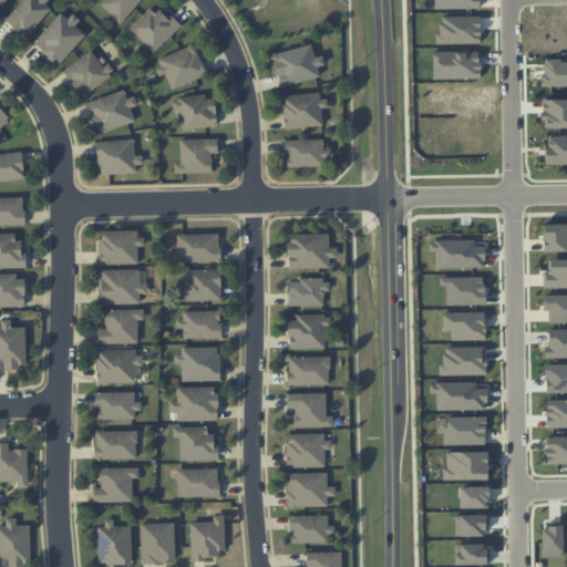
[(53,7),(47,0),(22,0),(6,19),(24,37),(53,7)]
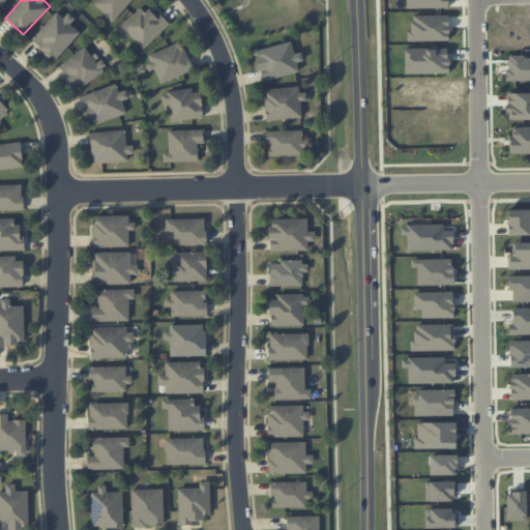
[(96,0),(93,4),(113,22),(131,0),(96,0)]
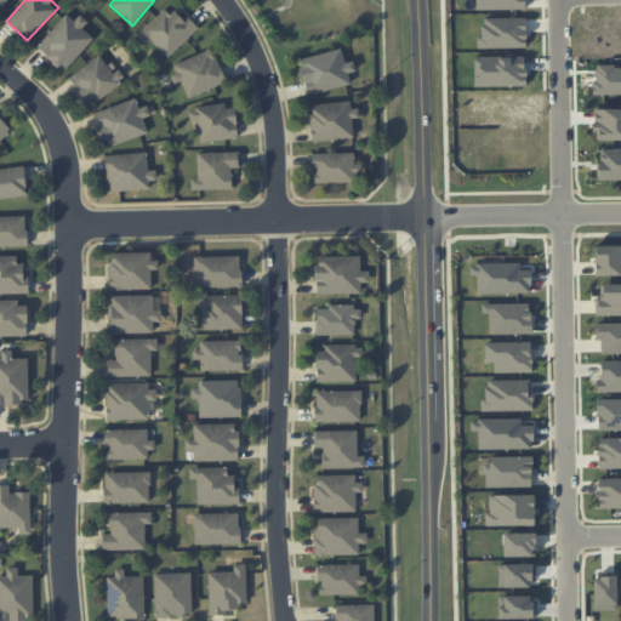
[(166,58),(195,32),(170,4),(140,32),(166,58)]
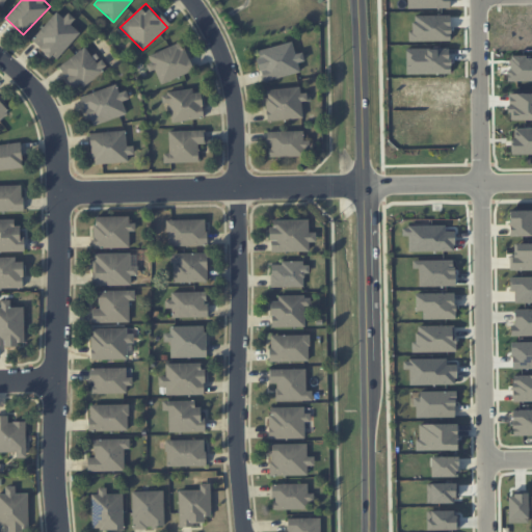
[(55,60),(82,30),(65,16),(63,18),(57,11),(31,40),(55,60)]
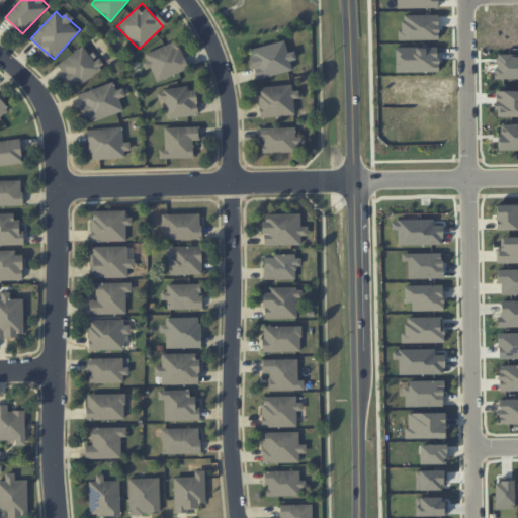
[(438,14),(401,15),(401,40),(439,39),(438,14)]
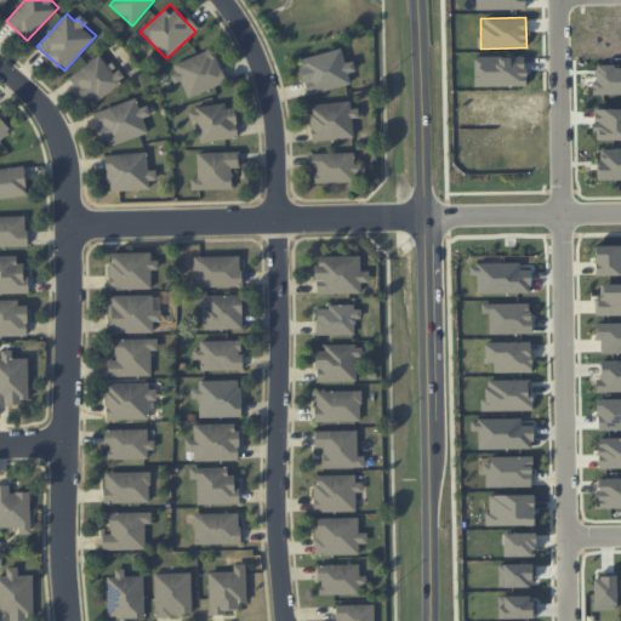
[(170,66),(177,83),(181,81),(188,97),(224,83),(211,49),(170,66)]
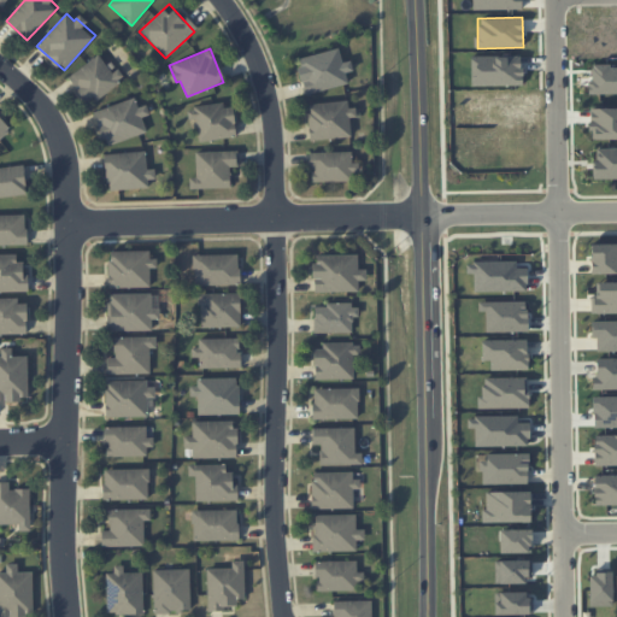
[(348,83),(346,72),(353,71),(351,60),(342,63),(339,48),(297,58),(305,94),(348,83)]
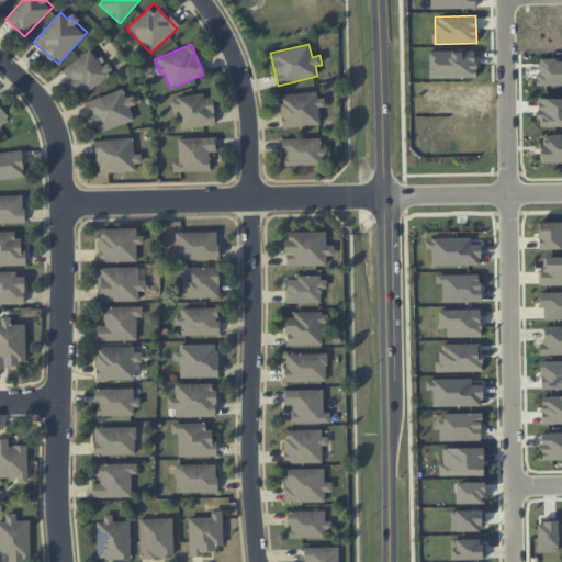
[(62,71),(81,96),(113,70),(108,63),(102,66),(89,49),(62,71)]
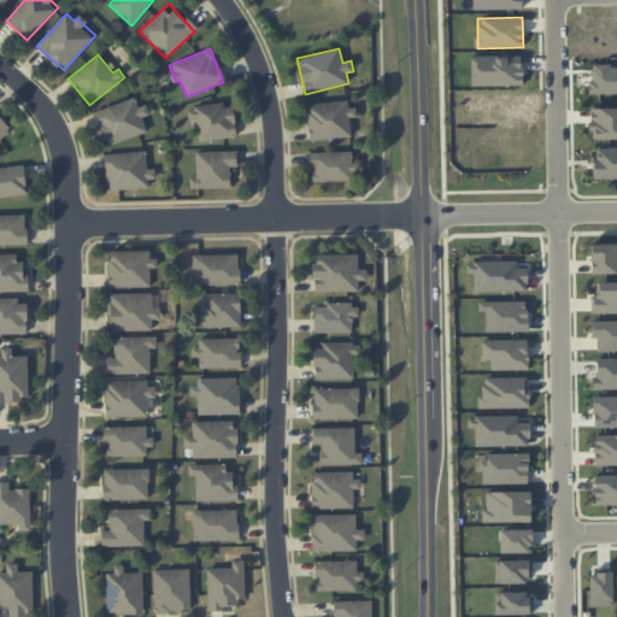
[(150,115),(146,104),(139,107),(136,98),(94,111),(101,139),(107,136),(110,145),(147,133),(142,117),(150,115)]
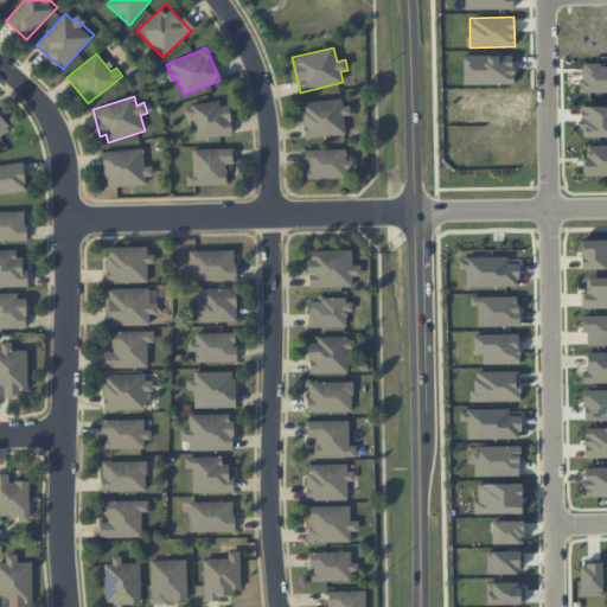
[(234,134),(229,100),(184,108),(186,119),(192,119),(196,140),(234,134)]
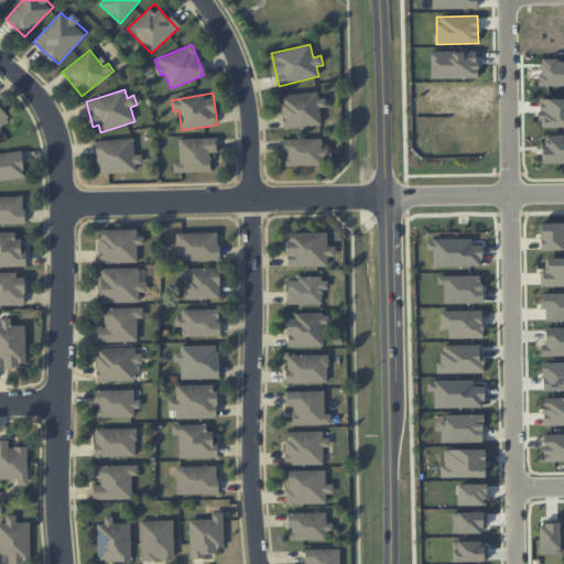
[(283,128),(321,126),(320,107),(323,107),(322,93),(281,95),(283,128)]
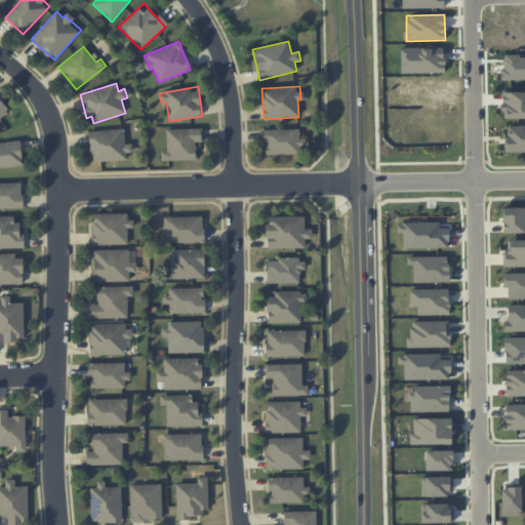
[(524,91),(502,92),(502,119),(524,118),(524,91)]
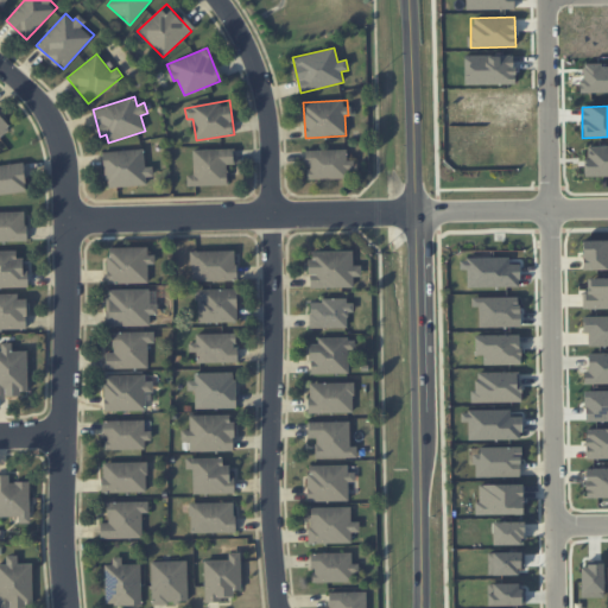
[(0,137),(11,127),(0,114),(0,137)]
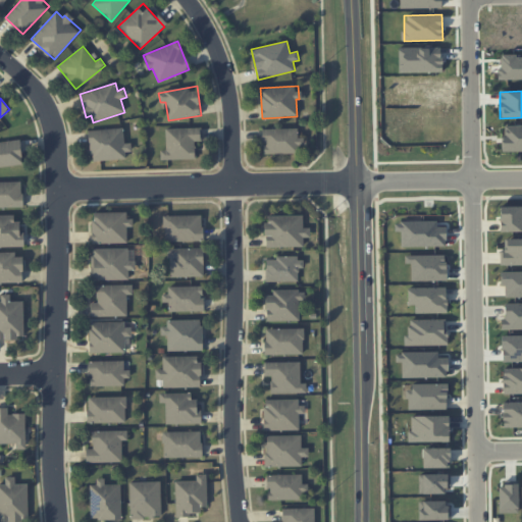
[(503,152),(521,151),(521,124),(503,125),(503,152)]
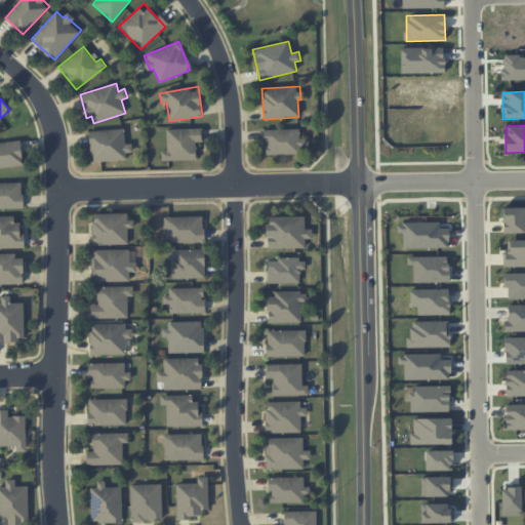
[(91,162),(130,158),(129,144),(125,144),(124,128),(88,132),(91,162)]
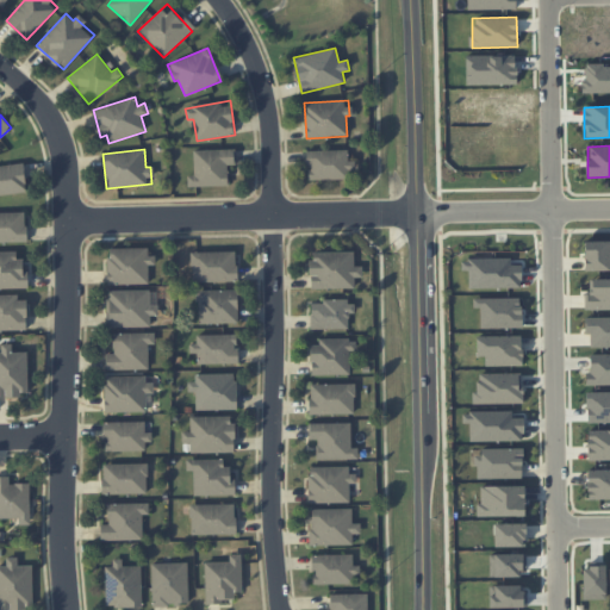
[(236,149),(194,150),(194,175),(188,175),(188,186),(229,186),(228,165),(236,165),(236,149)]
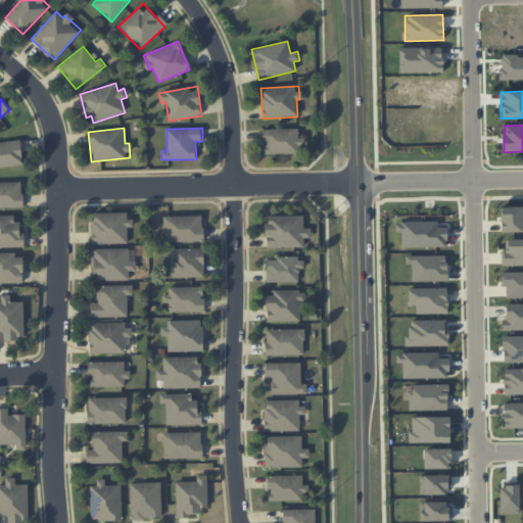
[(264,154),(297,153),(297,145),(304,145),(304,138),(298,138),(298,129),(264,129),(264,154)]
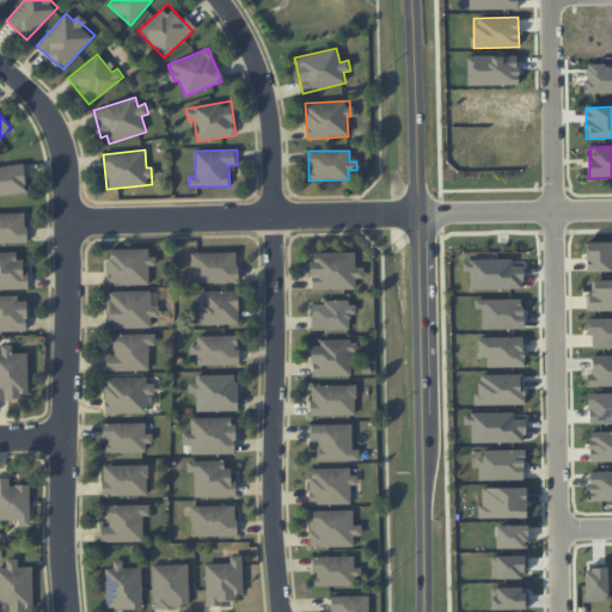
[(0,165),(0,195),(26,193),(24,164),(0,165)]
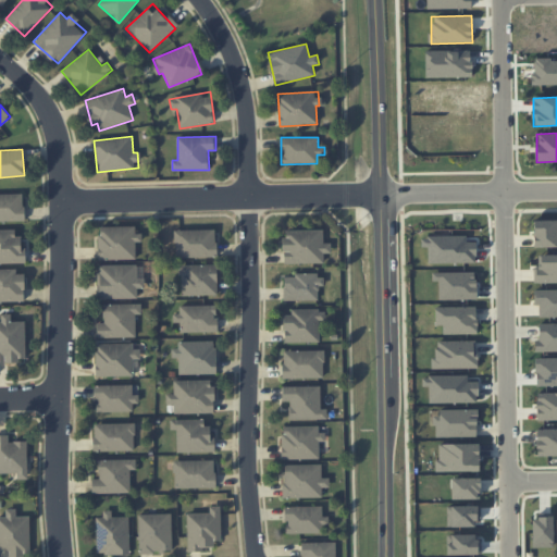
[(0,221),(25,220),(24,193),(0,194),(0,221)]
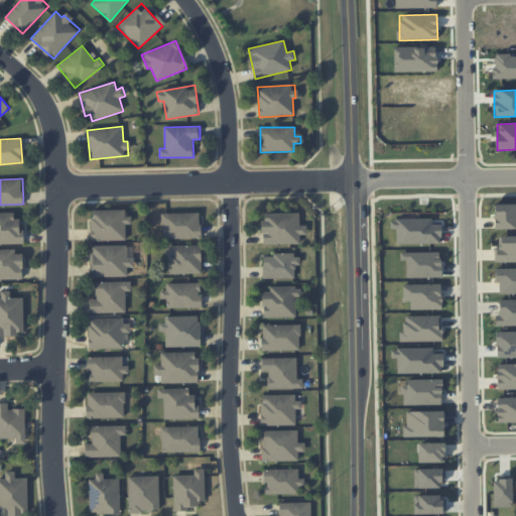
[(495,230),(515,228),(515,203),(494,205),(495,230)]
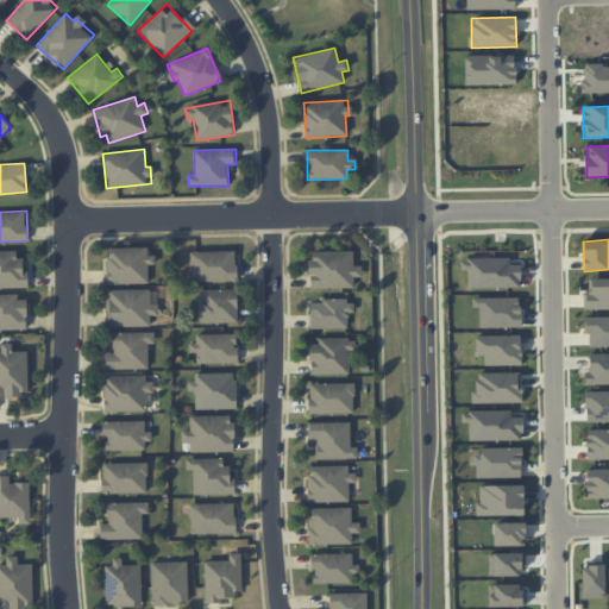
[(149,283),(148,264),(151,264),(151,246),(107,248),(108,284),(149,283)]
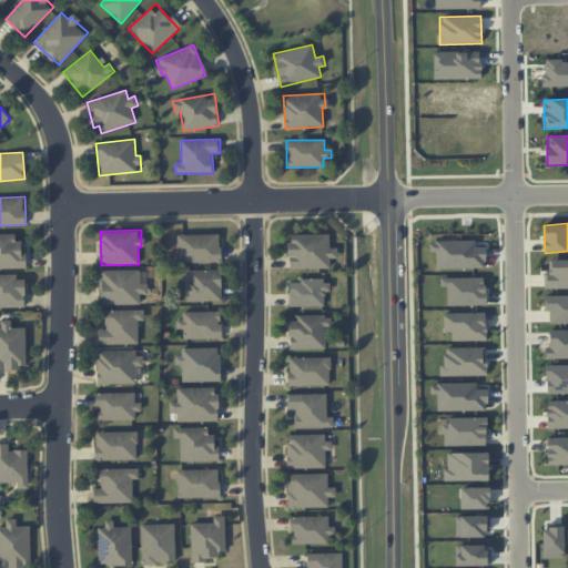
[(221,233),(178,235),(179,263),(221,262),(221,233)]
